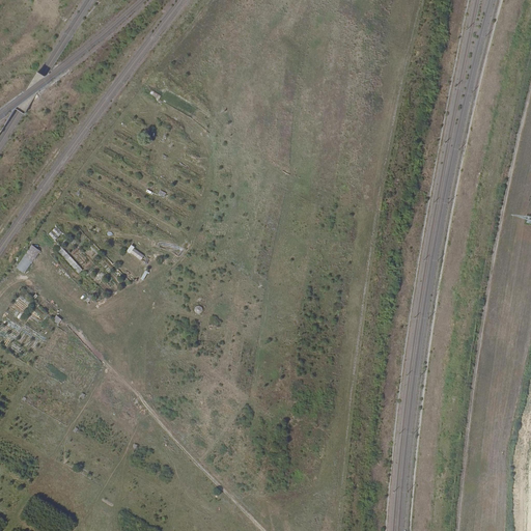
[(56,227),(48,234),(54,241),(62,233),(56,227)]
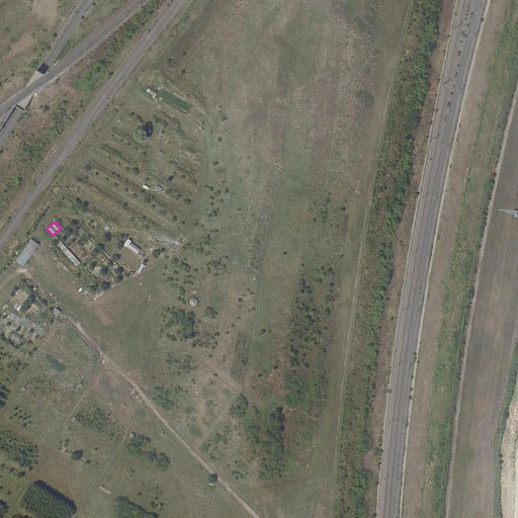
[(29,239),(16,263),(25,268),(38,244),(29,239)]
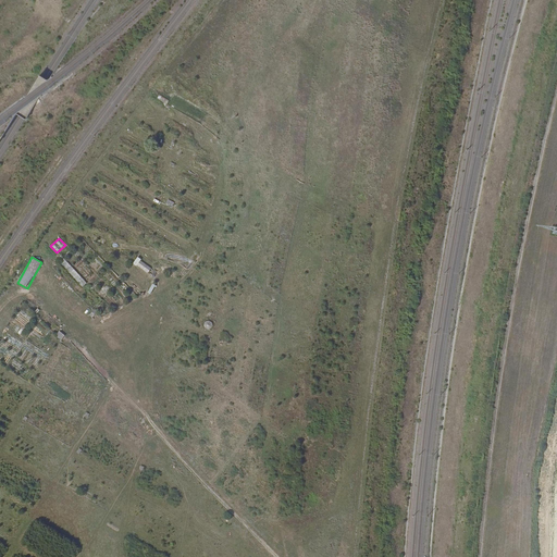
[(83,287),(87,283),(62,258),(59,261),(83,287)]
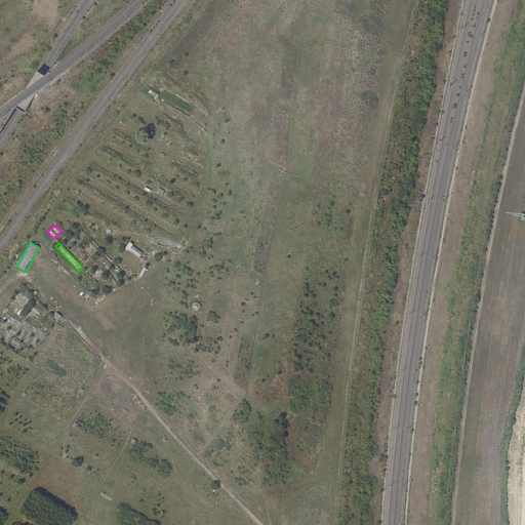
[(132,245),(128,250),(139,257),(143,253),(132,245)]
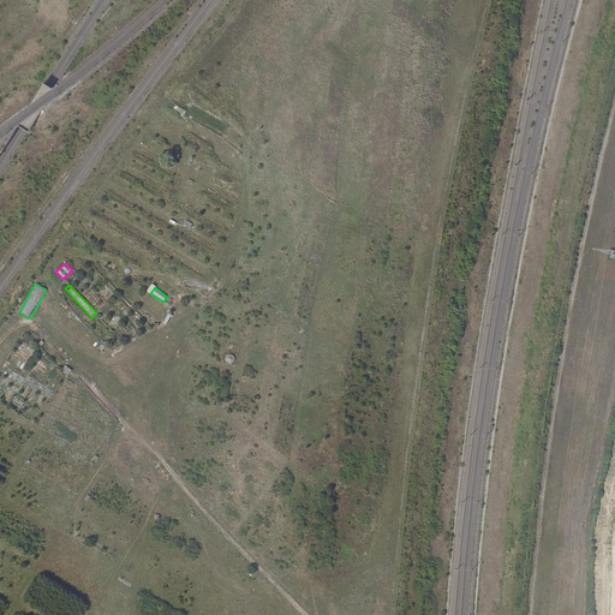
[(150,299),(145,310),(151,312),(156,300),(150,299)]
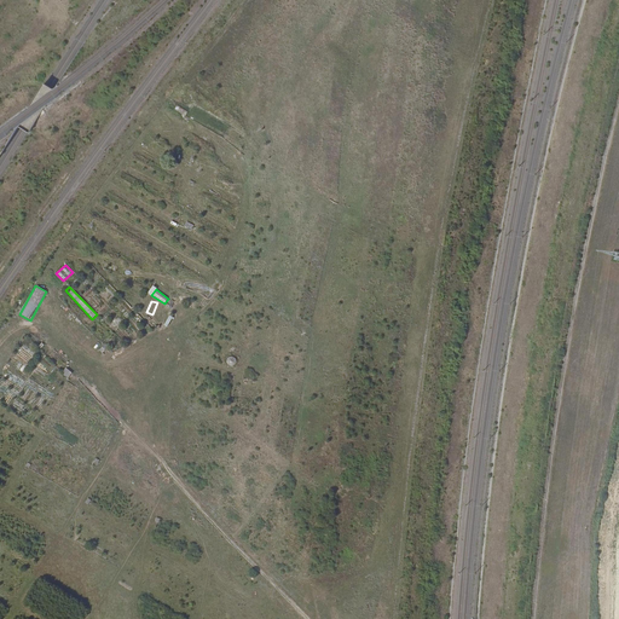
[(231,368),(237,363),(232,357),(226,362),(231,368)]
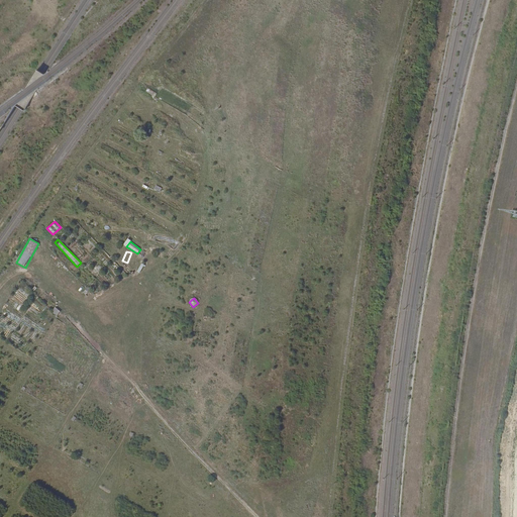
[(56,307),(52,311),(56,315),(60,311),(56,307)]
